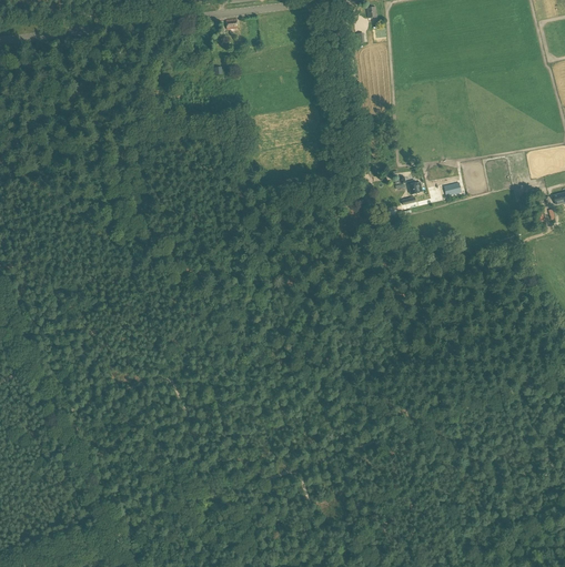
[(365,18),(373,17),(372,7),(363,8),(365,18)]
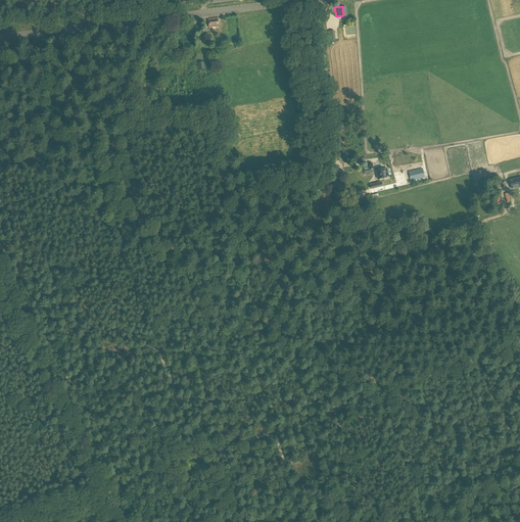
[(215,16),(204,17),(205,27),(216,26),(215,16)]
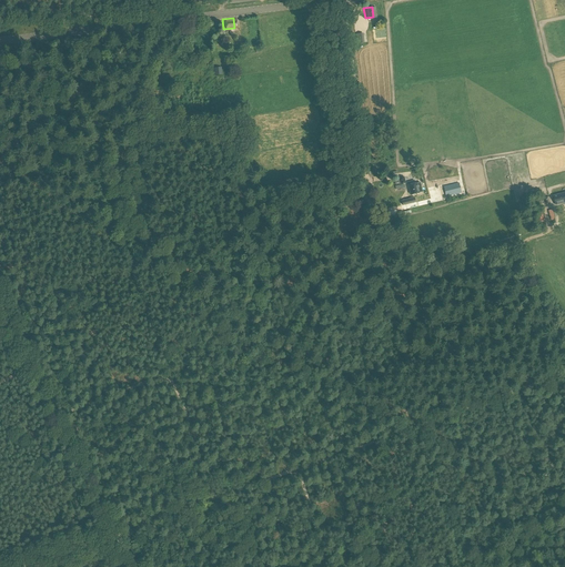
[(354,33),(355,42),(364,41),(363,32),(354,33)]
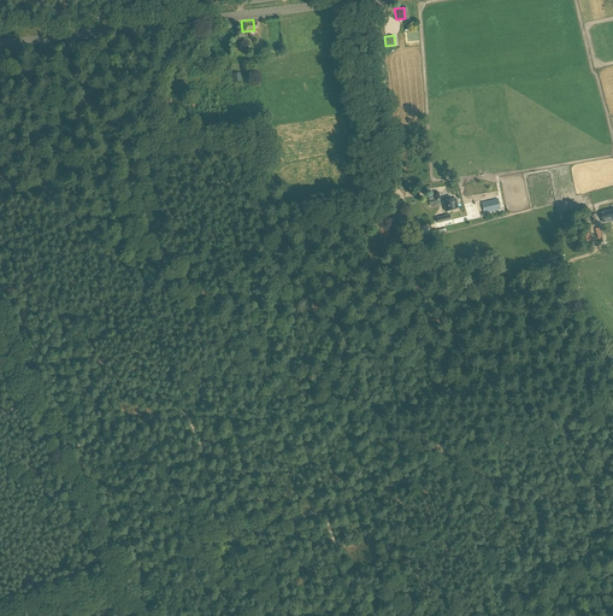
[(452,209),(454,207),(452,198),(449,199),(448,198),(440,200),(442,211),(452,209)]
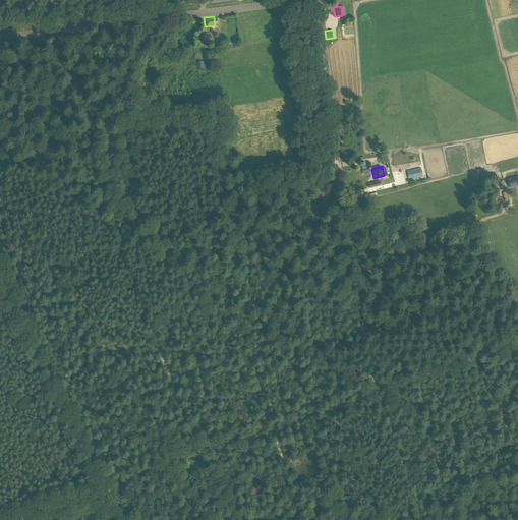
[(417,167),(404,171),(406,179),(420,176),(417,167)]
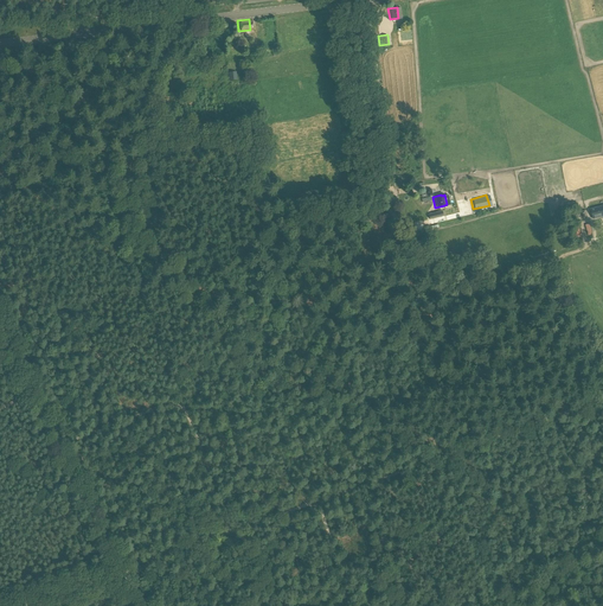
[(590,217),(601,215),(598,205),(588,208),(590,217)]
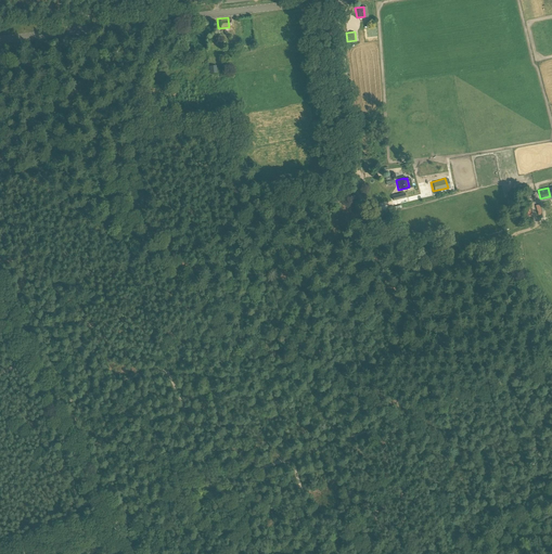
[(355,226),(379,220),(380,220),(377,214),(354,218),(355,226)]
